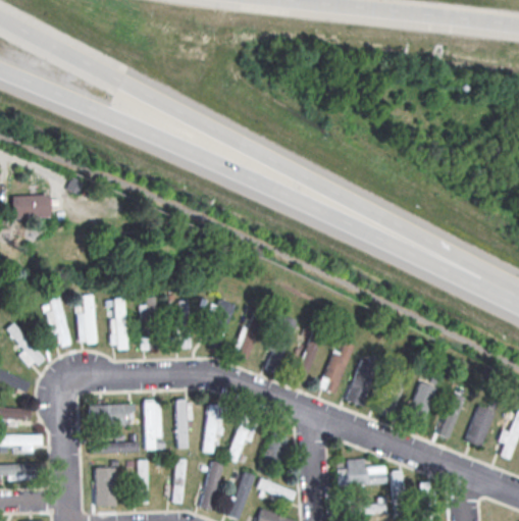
[(49,195),(11,195),(12,218),(50,217),(49,195)]
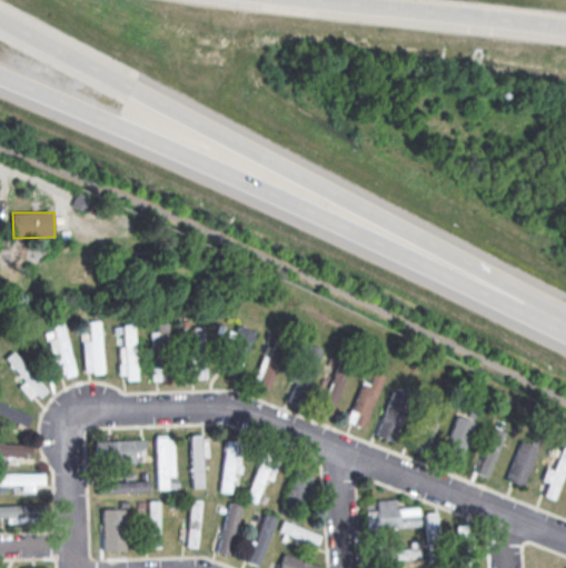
[(102,321),(90,321),(91,341),(85,341),(86,374),(105,374),(102,321)]
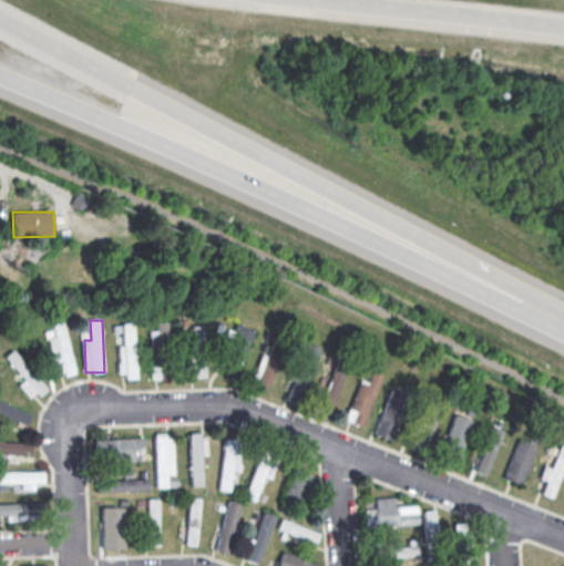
[(50,339),(60,377),(78,372),(64,322),(54,325),(57,337),(50,339)]
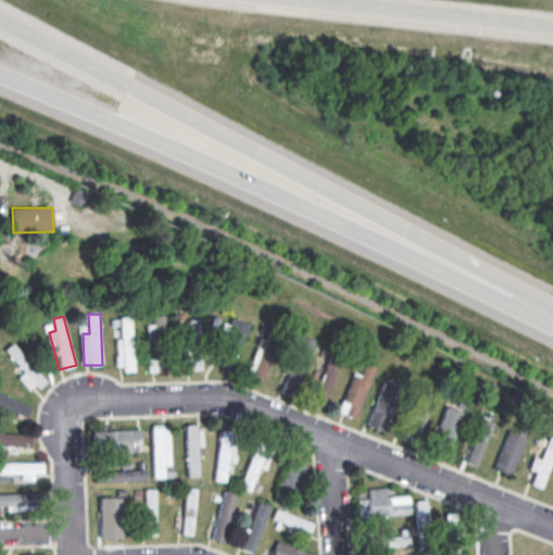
[(166,338),(166,316),(154,316),(154,325),(149,325),(149,337),(166,338)]
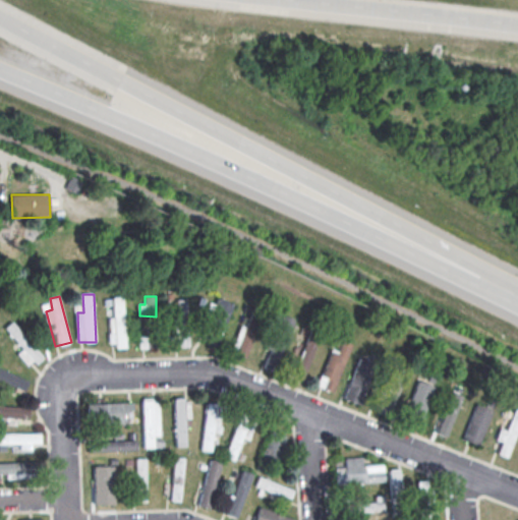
[(202,339),(217,346),(235,304),(219,297),(202,339)]
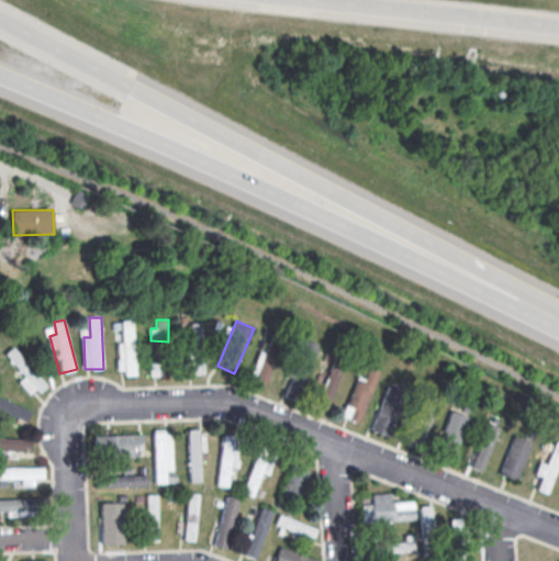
[(320,345),(306,339),(290,380),(303,385),(320,345)]
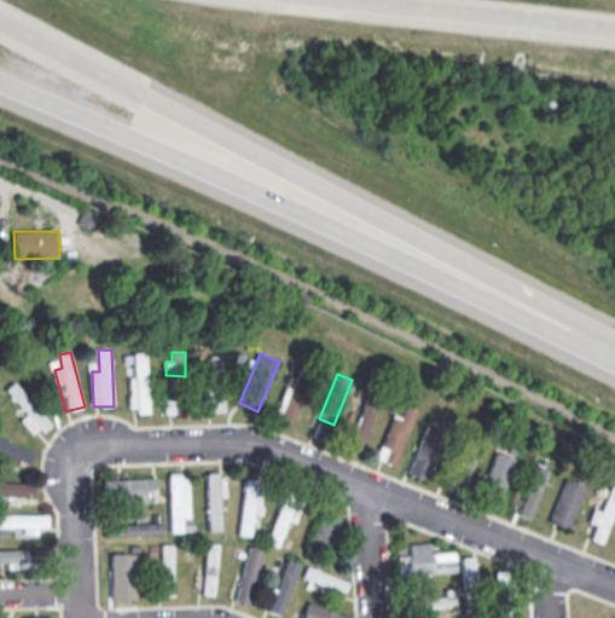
[(9,391),(30,414),(23,421),(38,437),(53,422),(17,382),(9,391)]
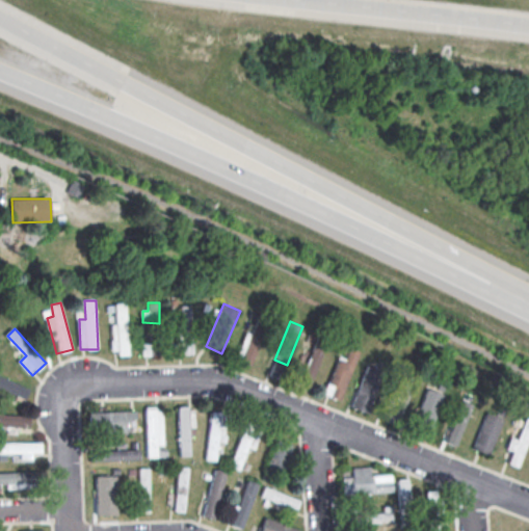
[(326,350),(317,345),(299,383),(309,388),(326,350)]
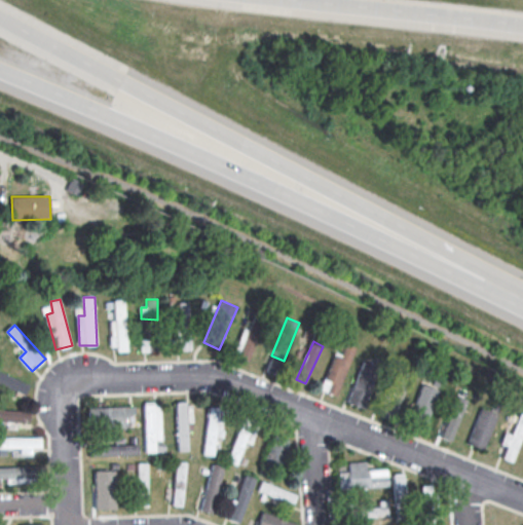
[(356,347),(346,344),(341,355),(335,353),(322,390),(338,397),(356,347)]
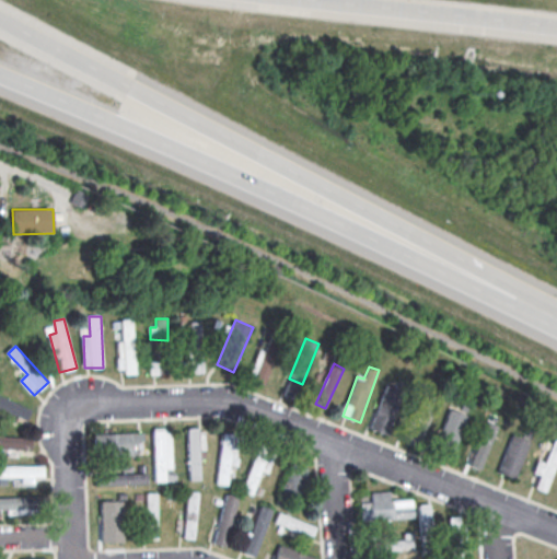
[(0,410),(19,419),(19,417),(28,420),(34,409),(0,395),(0,410)]
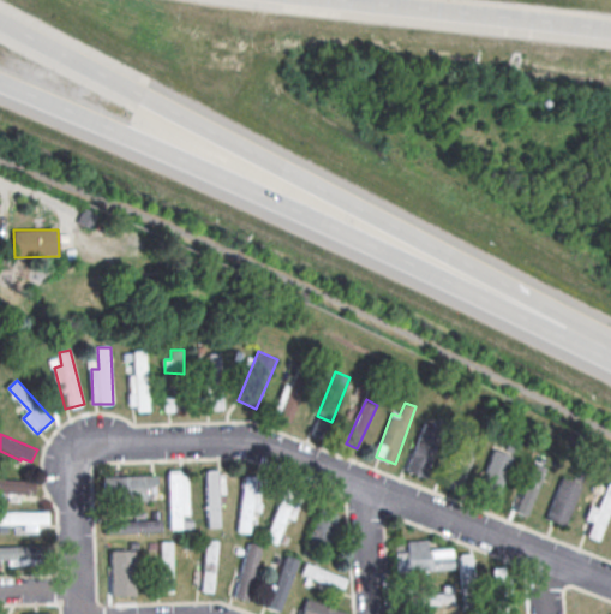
[(408,471),(429,478),(438,447),(418,441),(408,471)]
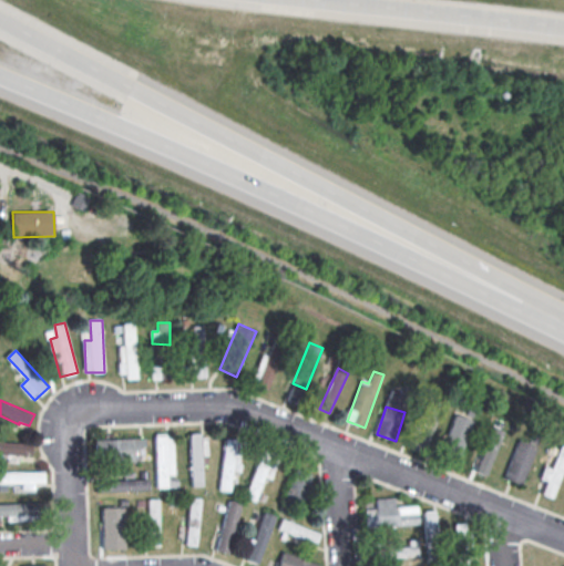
[(441,460),(459,464),(473,420),(455,414),(441,460)]
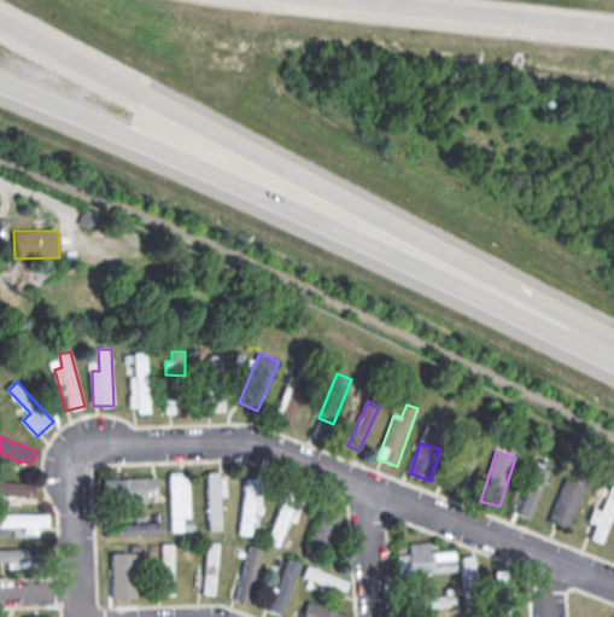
[(548,469),(534,465),(521,516),(533,519),(548,469)]
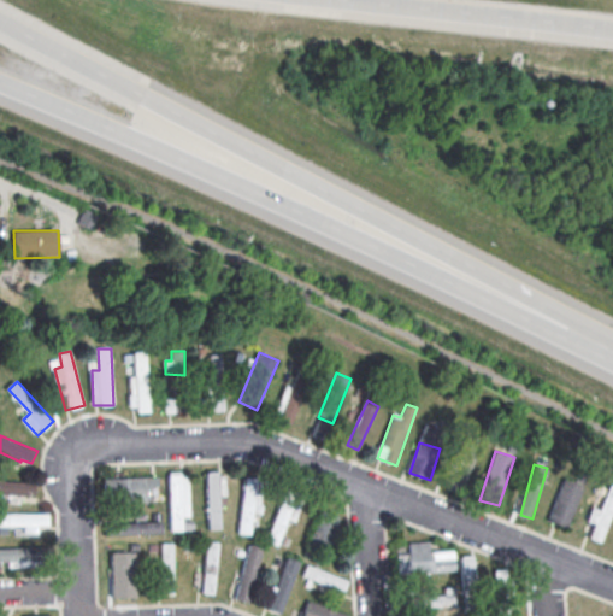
[(222,529),(220,497),(227,496),(227,473),(207,474),(210,529),(222,529)]
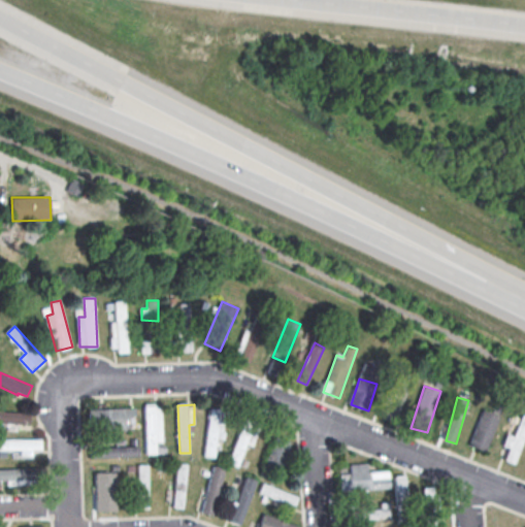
[(146,455),(157,454),(157,442),(163,442),(162,405),(145,405),(146,455)]
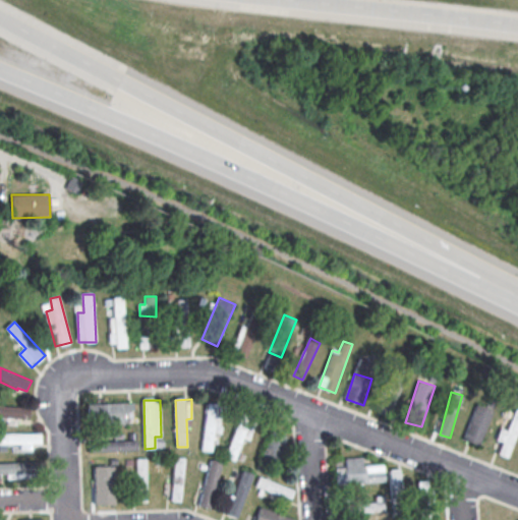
[(136,422),(135,403),(89,404),(90,423),(136,422)]
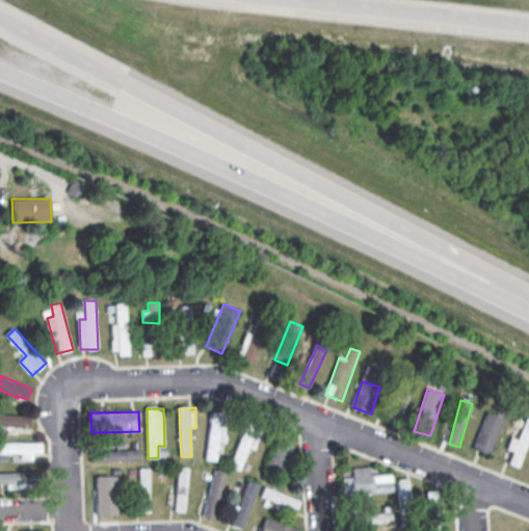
[(229,415),(212,413),(207,460),(217,461),(218,449),(226,449),(229,415)]
